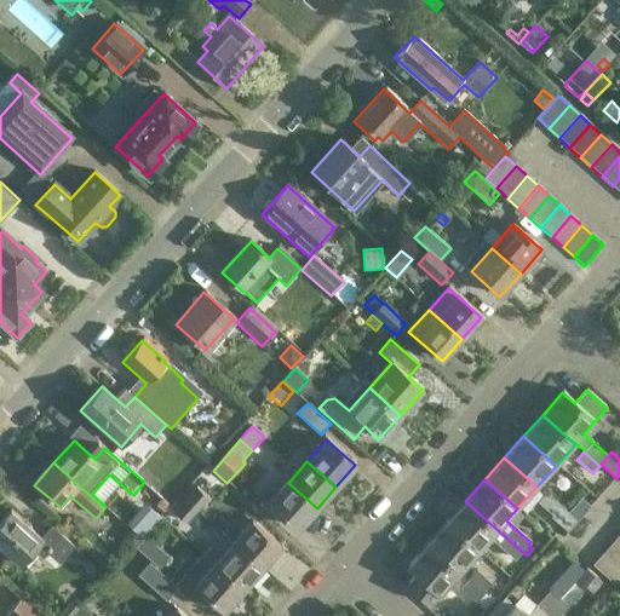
[(317,508),(288,483),(277,494),(268,485),(259,495),(269,504),(269,505),(298,530),(317,508)]
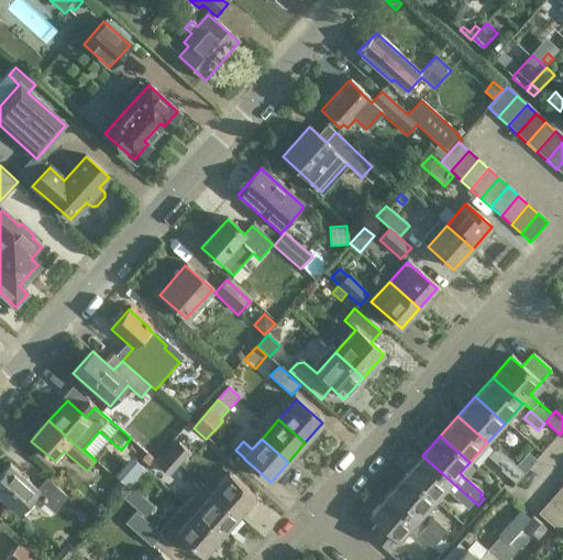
[(178,465),(189,452),(178,443),(167,456),(178,465)]
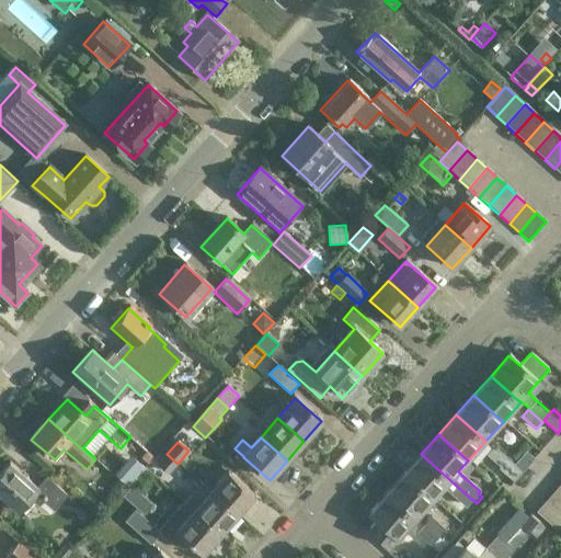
[(522,474),(535,459),(526,452),(514,465),(494,447),(493,448),(522,474)]
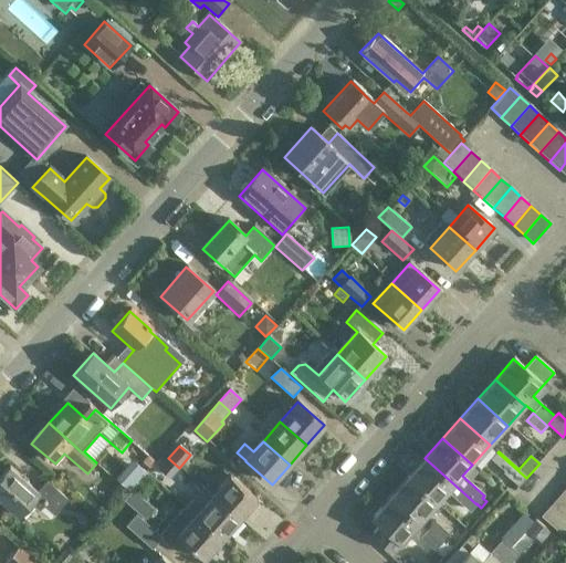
[(526,478),(498,452),(491,460),(504,472),(503,473),(519,487),(526,478)]
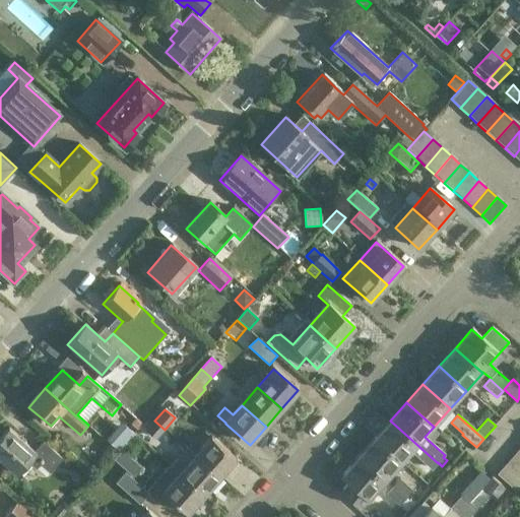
[(142,425),(135,419),(131,425),(137,431),(142,425)]
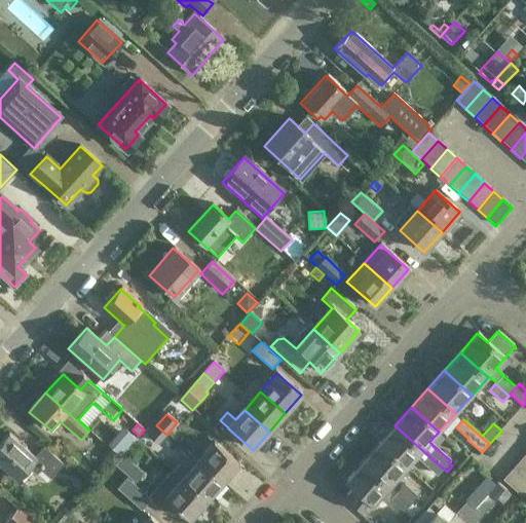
[(166,435),(156,425),(147,436),(157,445),(166,435)]
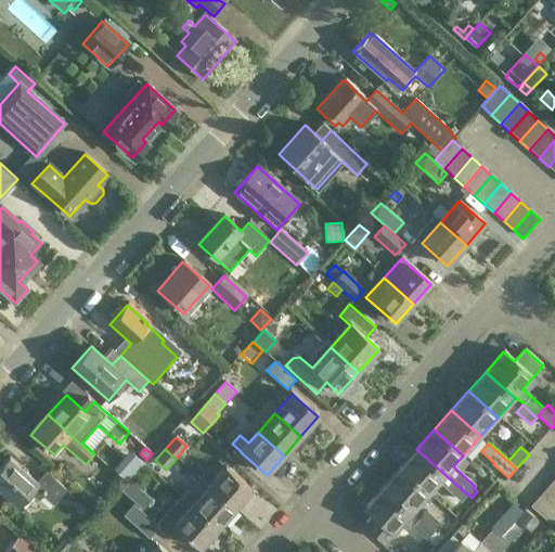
[(416,449),(399,469),(428,495),(439,483),(461,502),(467,495),(416,449)]
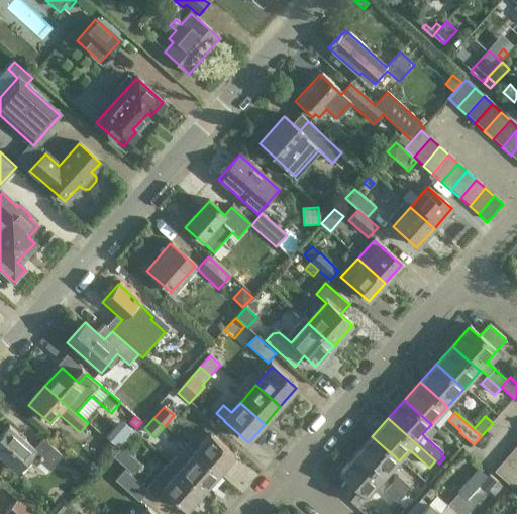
[(120,420),(105,436),(119,448),(133,432),(120,420)]
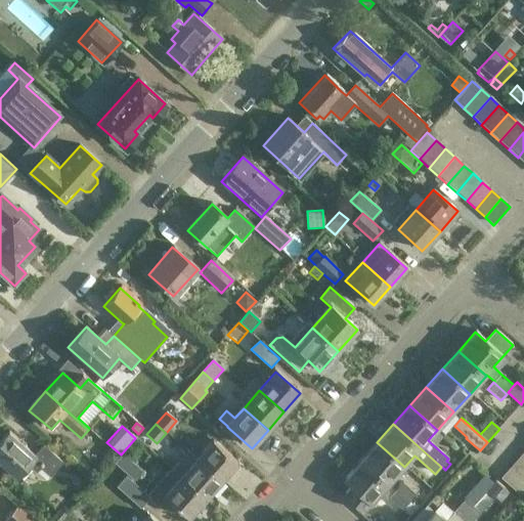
[(37,473),(41,470),(50,478),(62,464),(44,447),(36,457),(9,433),(0,442),(0,462),(17,477),(29,465),(37,473)]
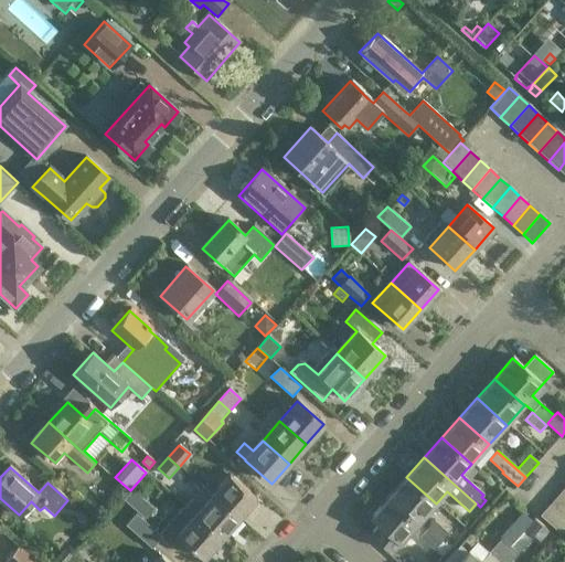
[(230,477),(212,497),(238,521),(257,500),(230,477)]
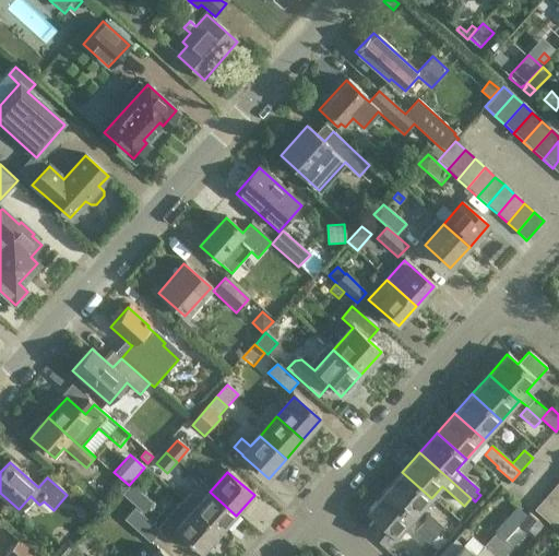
[(402,472),(384,492),(414,518),(431,498),(402,472)]
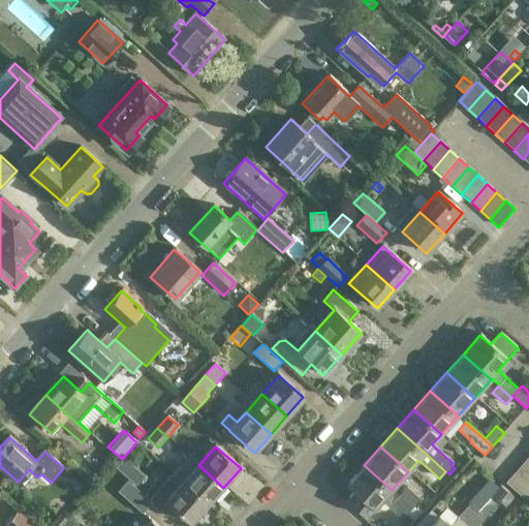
[(121,460),(112,452),(103,461),(113,469),(121,460)]
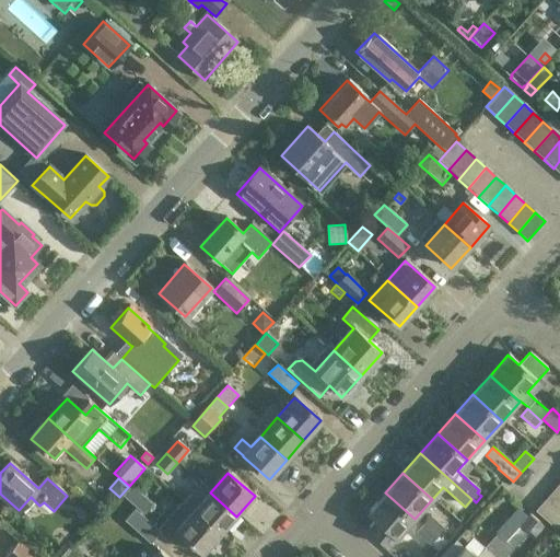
[(143,514),(152,505),(131,486),(123,496),(143,514)]
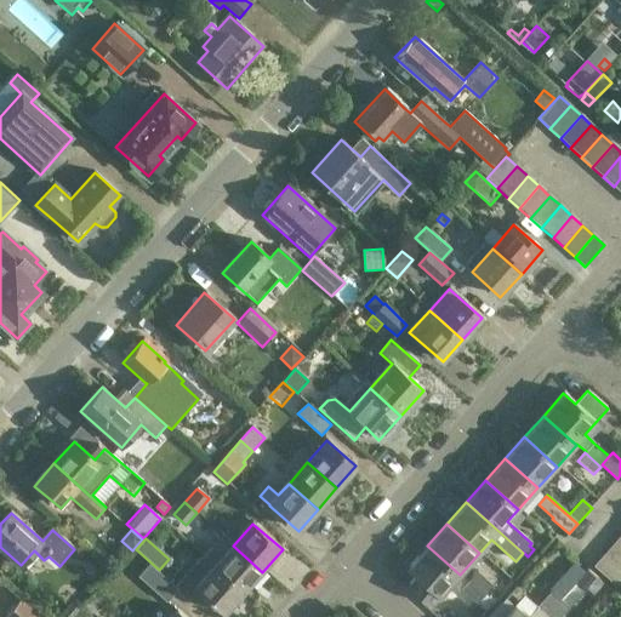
[(233,546),(224,555),(212,546),(203,556),(244,593),(262,572),(233,546)]
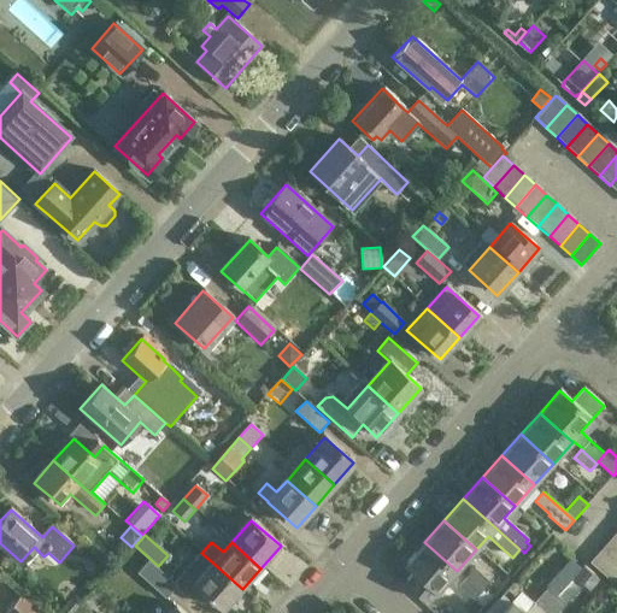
[(424,542),(405,564),(418,577),(409,588),(428,605),(457,571),(424,542)]
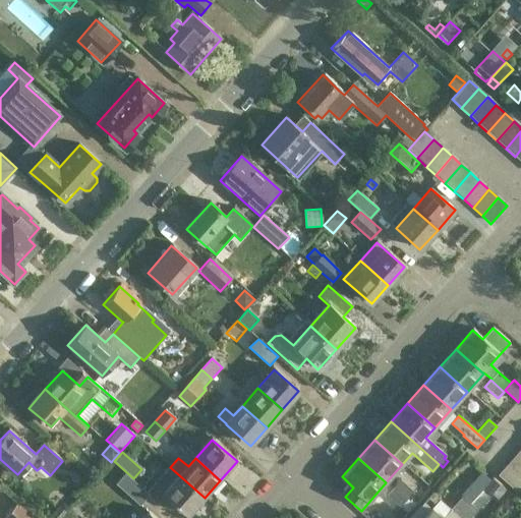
[(520,465),(513,458),(506,467),(520,480),(520,465)]
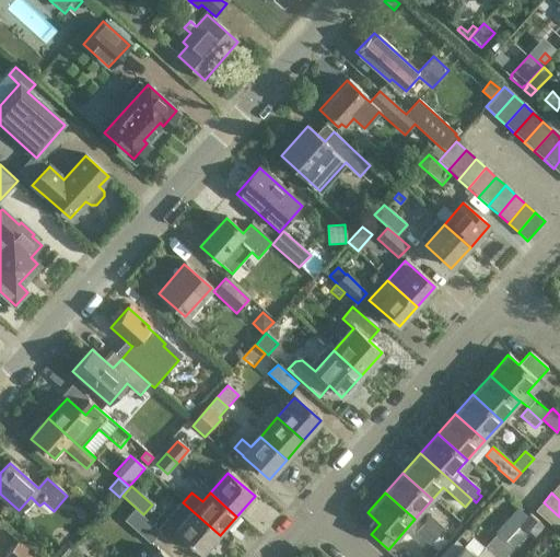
[(220,535),(183,502),(159,530),(168,538),(175,531),(201,555),(220,535)]
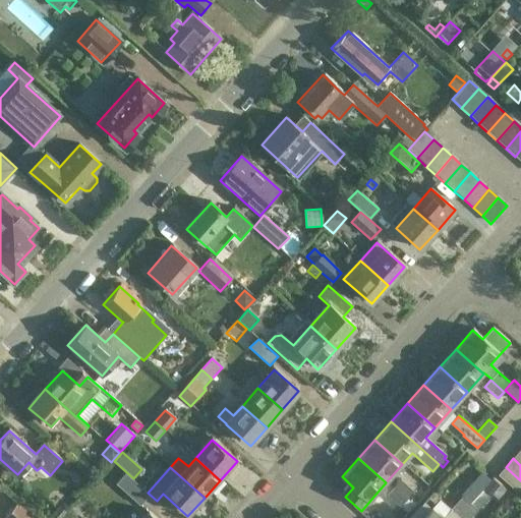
[(520,488),(520,480),(506,467),(498,476),(517,493),(520,488)]
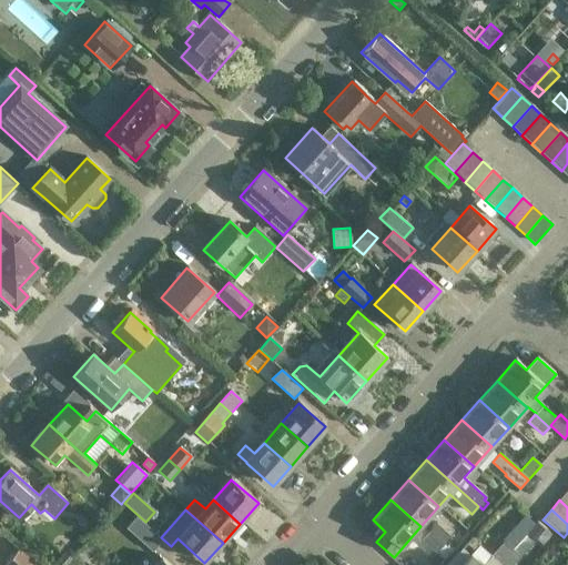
[(470,554),(460,564),(500,564),(515,547),(535,525),(525,516),(506,536),(507,538),(484,564),(482,564),(470,554)]
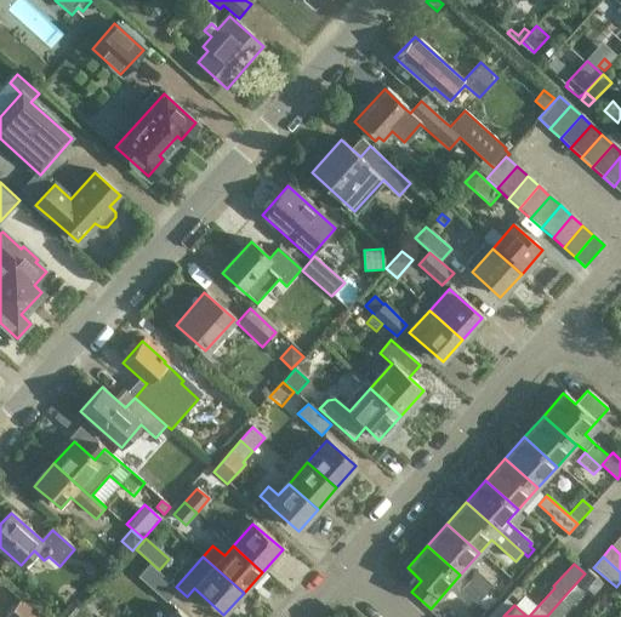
[(167,604),(178,590),(149,565),(138,577),(167,604)]
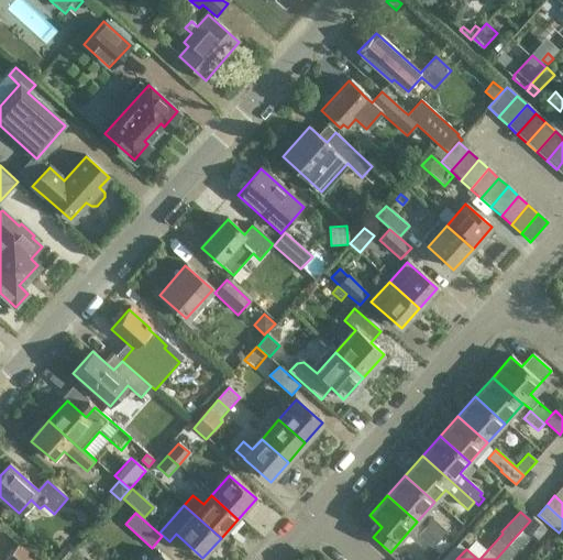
[(439,541),(448,533),(433,519),(424,528),(439,541)]
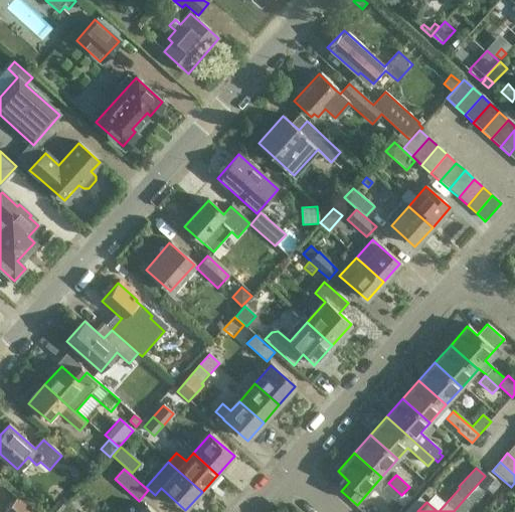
[(401,495),(388,483),(382,490),(395,502),(401,495)]
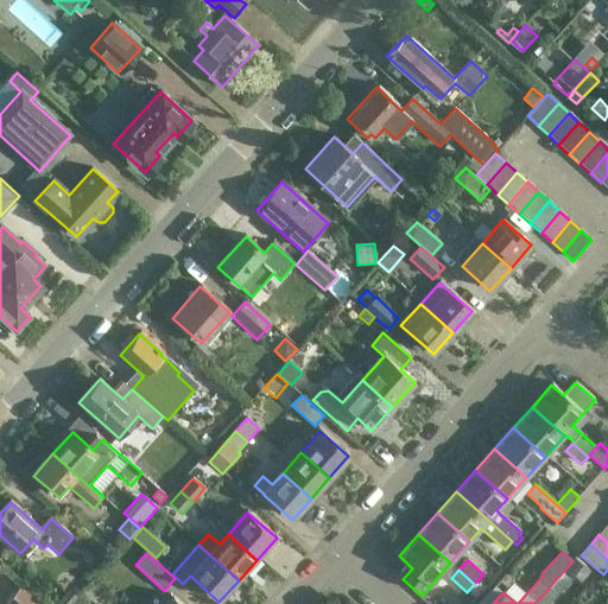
[(551,585),(536,603),(550,603),(559,593),(551,585)]
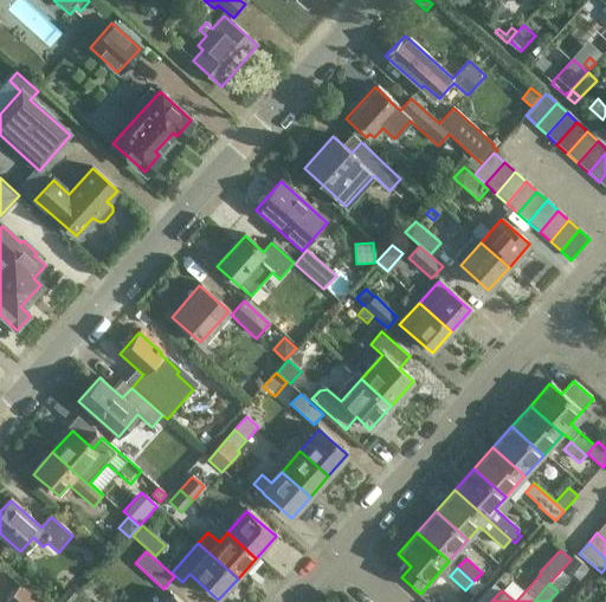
[(39,601),(21,586),(7,601),(39,601)]
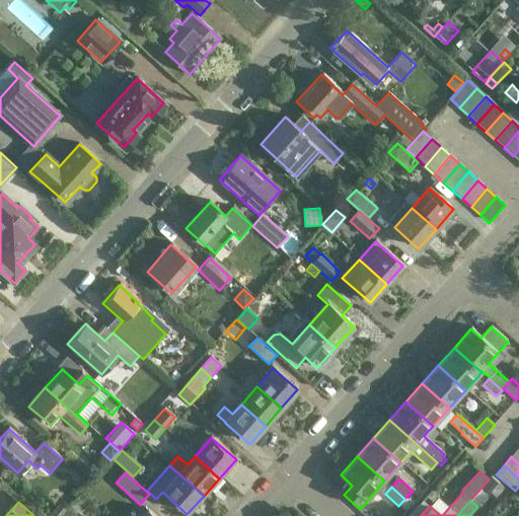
[(61,515),(66,511),(58,504),(49,515),(61,515)]
